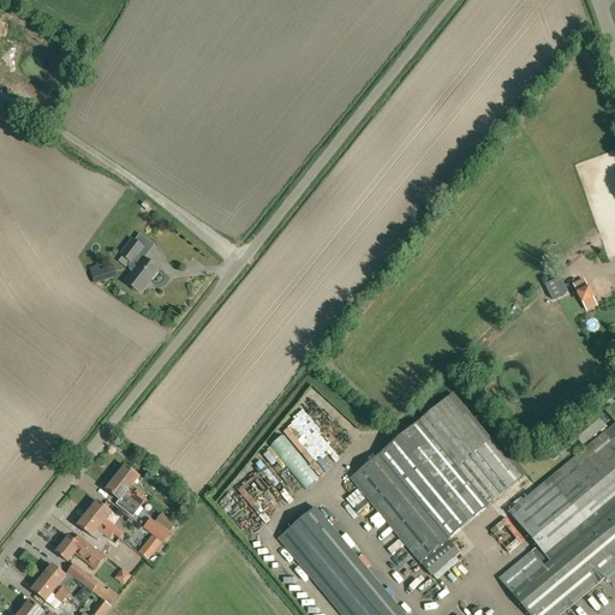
[(149,281),(159,270),(143,258),(141,262),(136,258),(144,249),(132,239),(120,255),(131,263),(130,266),(131,272),(132,273),(125,282),(141,294),(141,293),(138,292),(148,280),(149,281)]
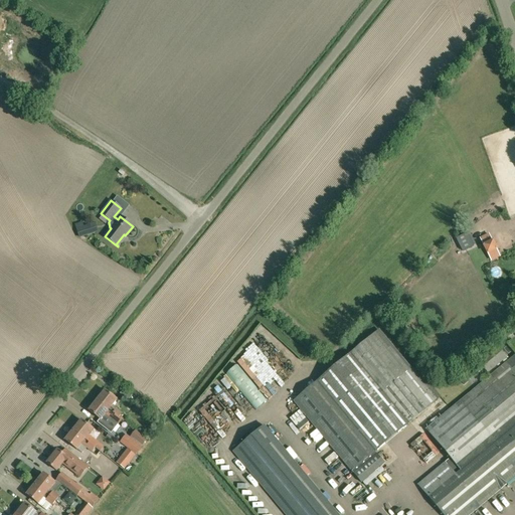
[(84,227),(82,222),(75,225),(80,239),(93,235),(90,225),(84,227)]
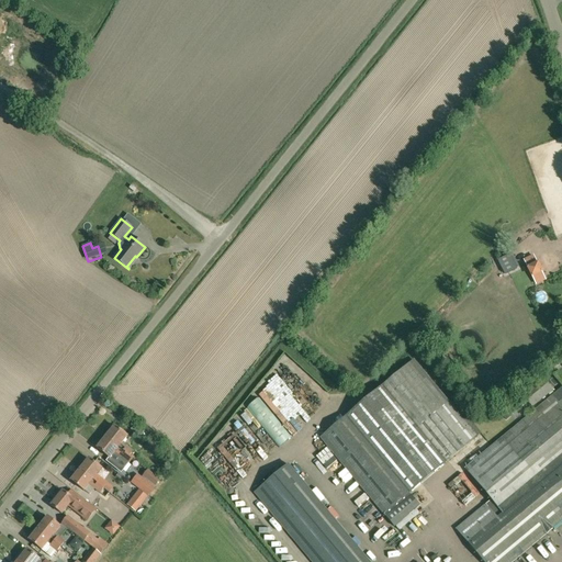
[(544,279),(532,256),(524,261),(535,283),(544,279)]
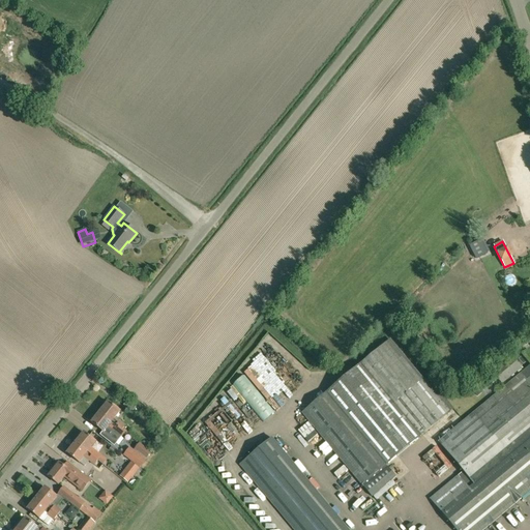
[(475,252),(479,260),(487,256),(482,247),(475,252)]
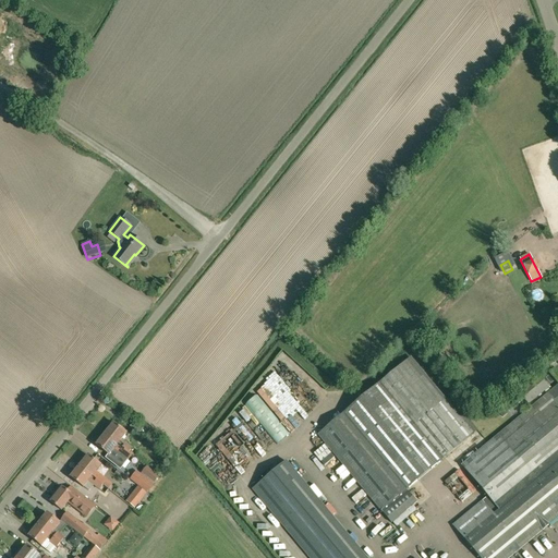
[(381,511),(474,434),(411,358),(318,435),(381,511)]
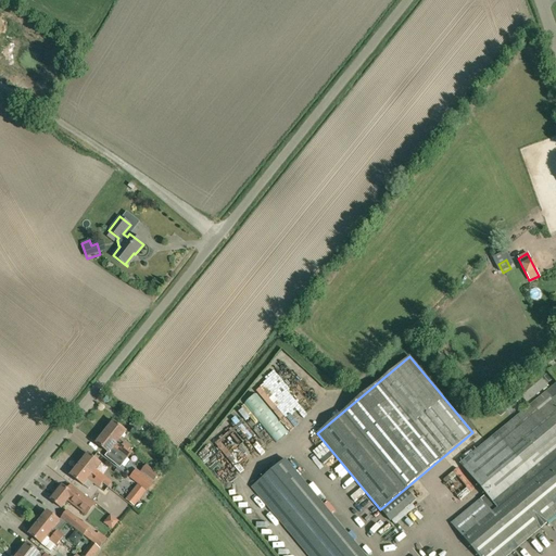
[(304,376),(313,384),(316,380),(307,371),(304,376)]
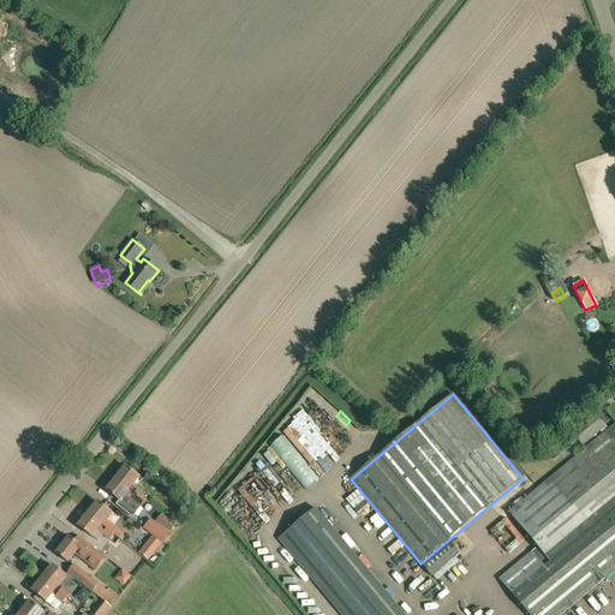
[(603,431),(592,419),(572,437),(581,449),(603,431)]
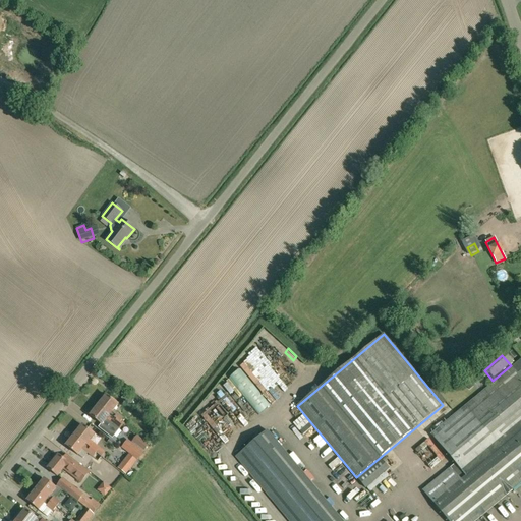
[(520,380),(512,368),(432,435),(456,463),(423,489),(449,520),(474,520),(520,482),(520,380)]
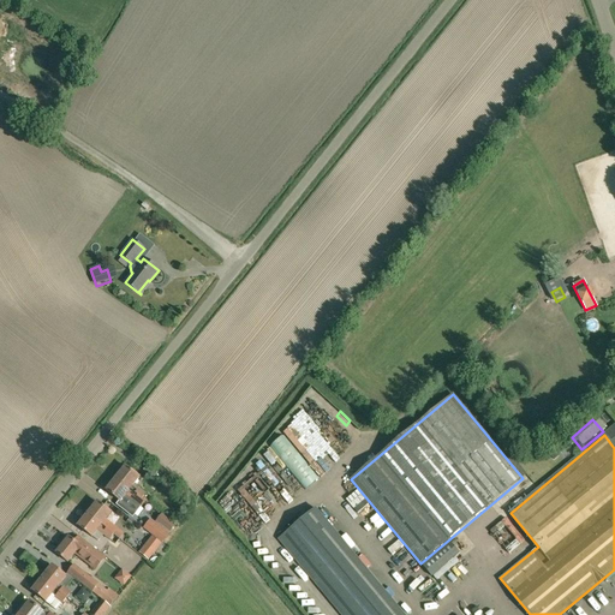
[(125,466),(115,478),(142,500),(142,499),(145,494),(138,489),(136,491),(131,488),(139,477),(125,466)]
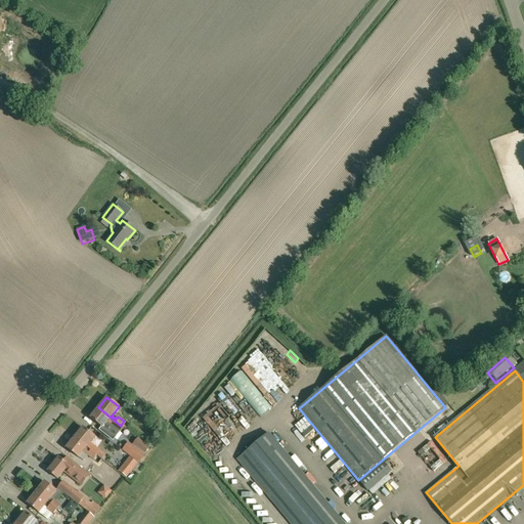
[(215,408),(219,416),(227,411),(223,404),(215,408)]
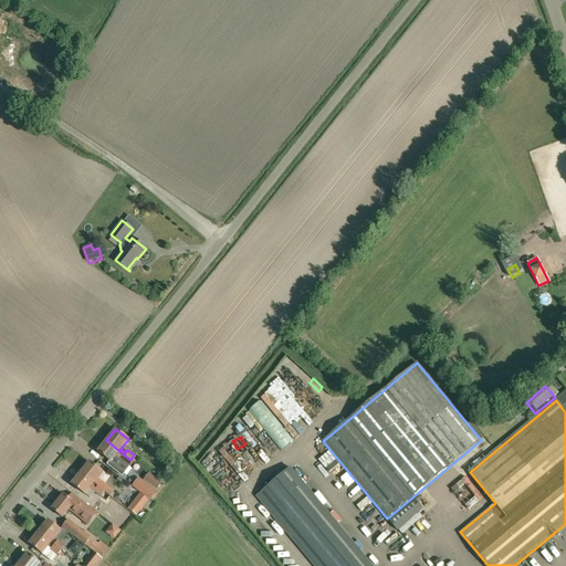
[(134,462),(130,459),(130,460),(106,440),(97,451),(107,460),(105,463),(122,475),(134,462)]
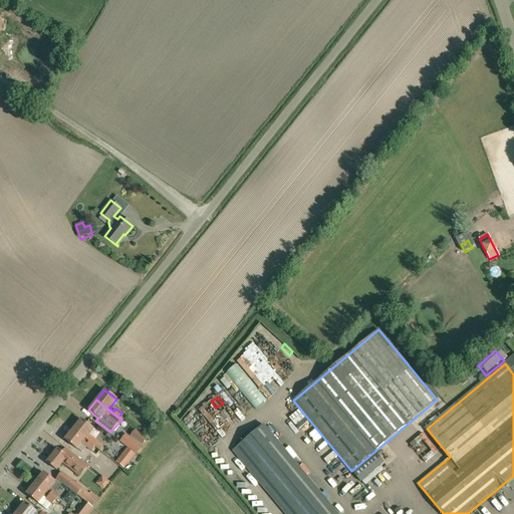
[(103,446),(88,435),(92,429),(81,420),(73,430),(99,451),(100,451),(103,446)]
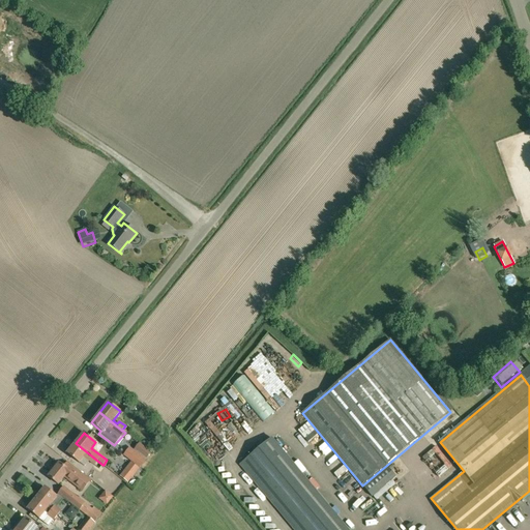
[(114,473),(104,465),(102,465),(76,443),(67,453),(80,463),(84,457),(94,465),(95,464),(111,477),(114,473)]
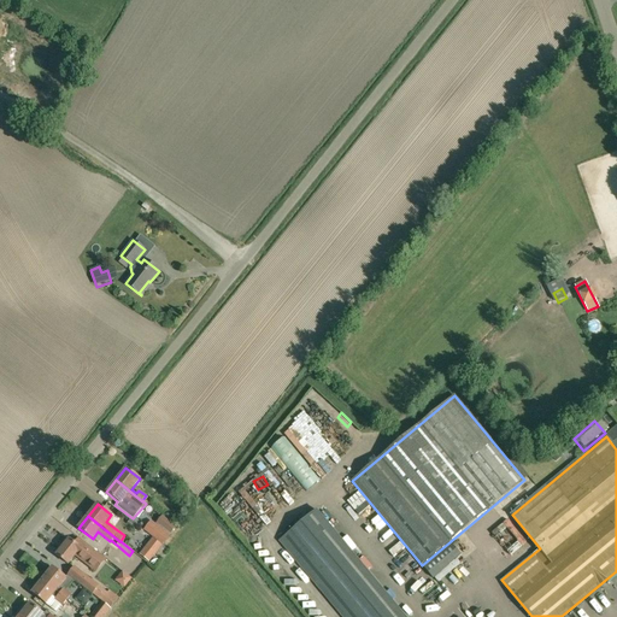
[(163,516),(157,523),(171,535),(177,528),(163,516)]
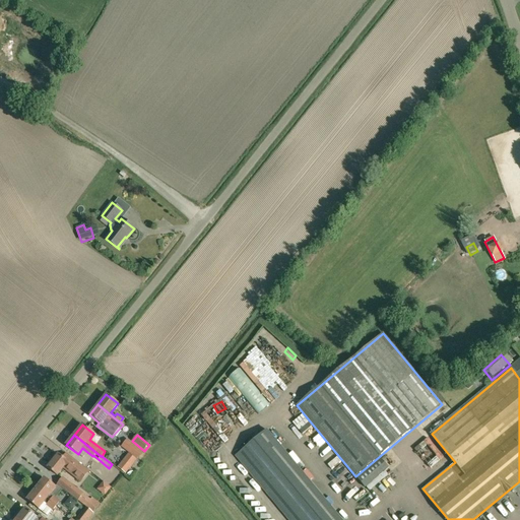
[(257,443),(240,456),(269,494),(277,493),(291,510),(290,498),(296,497),(301,503),(300,496),(296,492),(296,486),(293,482),(291,479),(287,474),(282,475),(279,470),(278,462),(271,463),(268,459),(267,453),(260,453),(259,442),(257,443)]
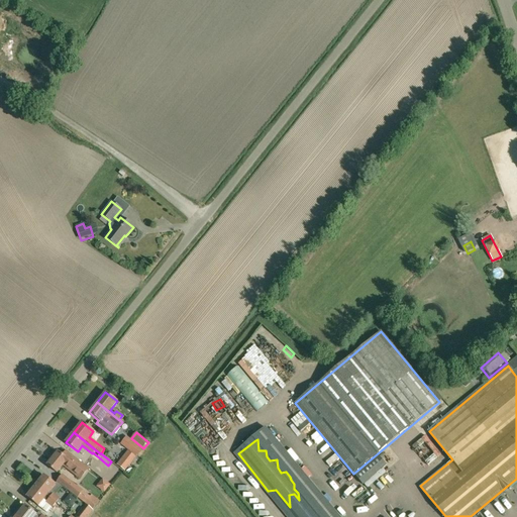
[(47,464),(46,466),(57,474),(63,467),(80,480),(88,470),(66,452),(63,456),(58,451),(52,459),(50,459),(46,463),(47,464)]
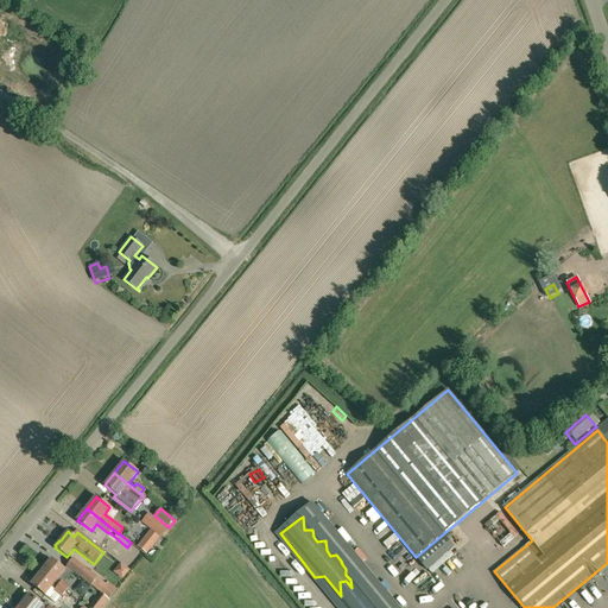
[(159,538),(150,531),(138,546),(146,553),(159,538)]
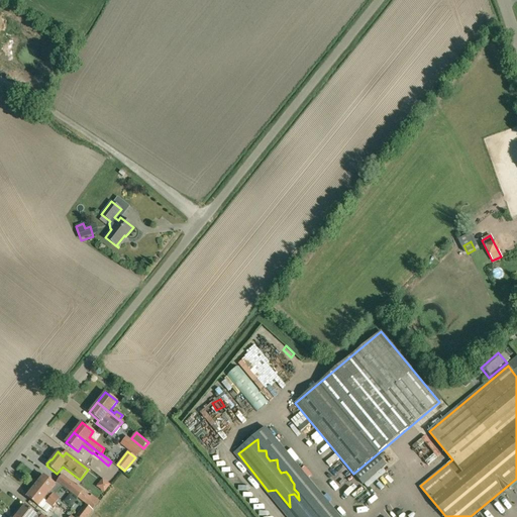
[(387,466),(379,455),(355,475),(364,485),(387,466)]
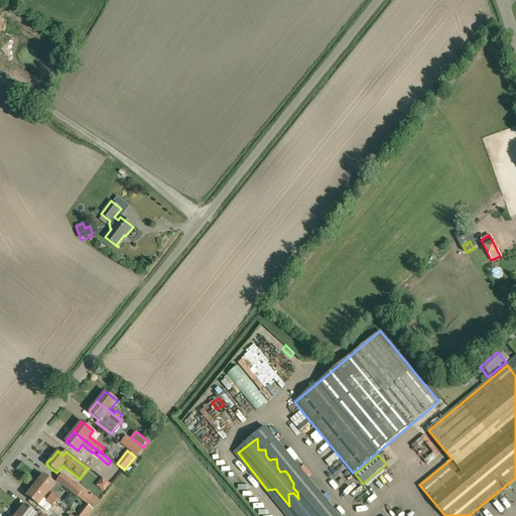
[(78,497),(83,490),(61,474),(56,481),(78,497)]
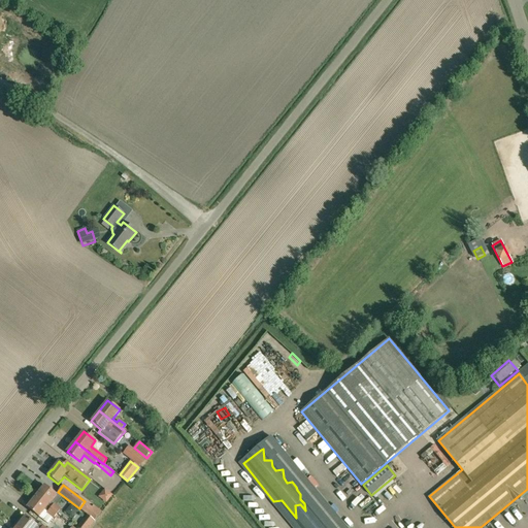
[(36,497),(57,514),(61,508),(55,504),(54,504),(51,502),(57,495),(44,486),(36,497)]
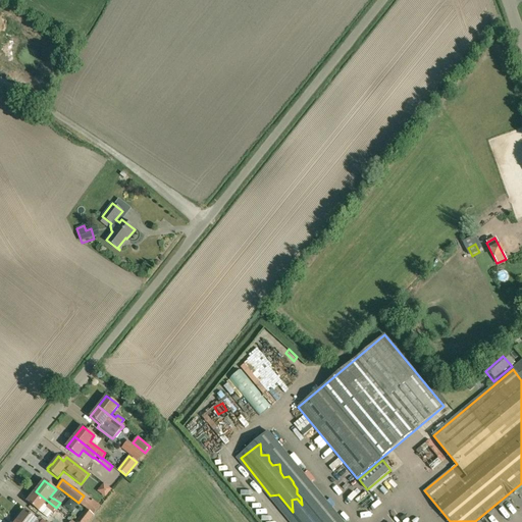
[(105,485),(102,494),(112,498),(115,488),(105,485)]
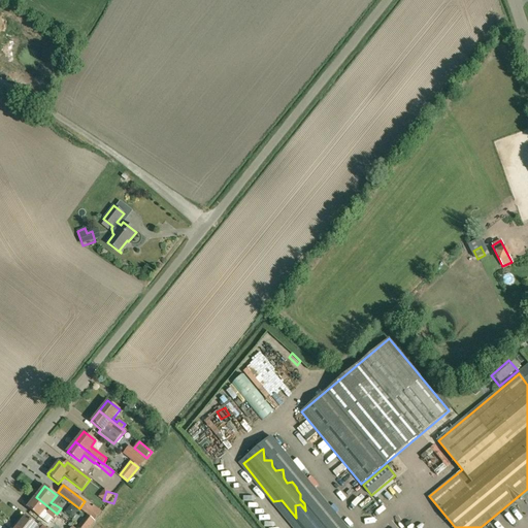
[(57,514),(36,497),(27,507),(39,517),(44,509),(47,513),(47,514),(54,519),(57,514)]
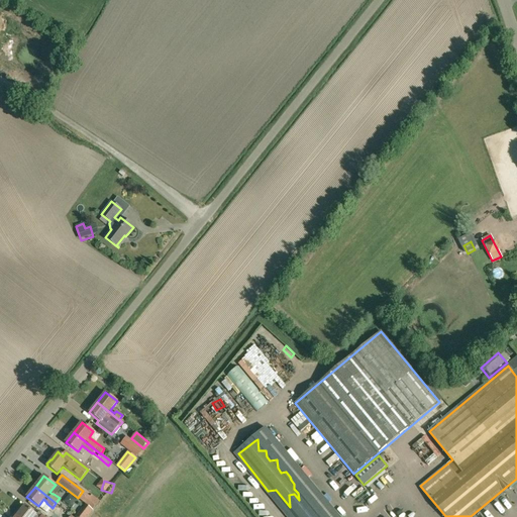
[(83,503),(86,504),(93,510),(100,501),(92,495),(90,497),(88,496),(83,503)]
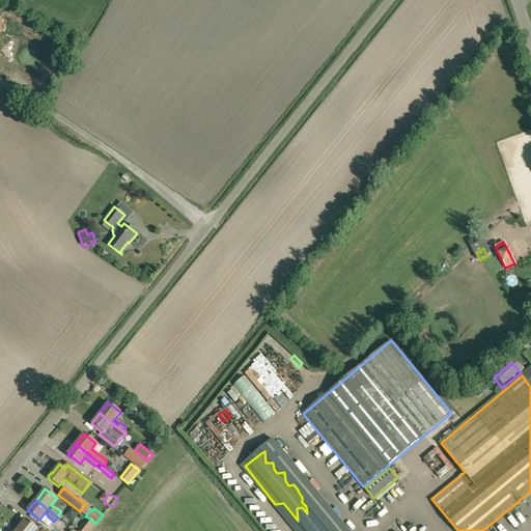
[(88,518),(77,530),(90,530),(95,525),(95,524),(88,518)]
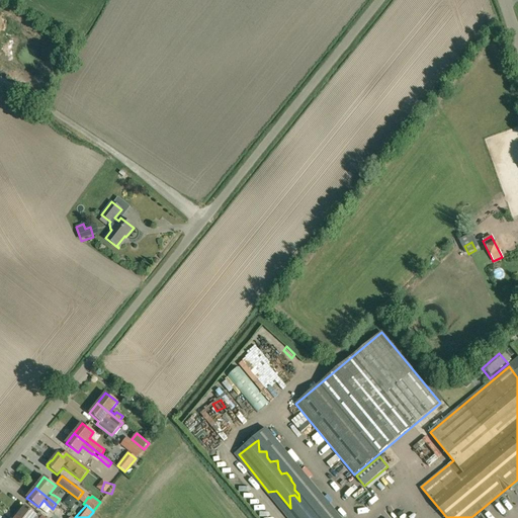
[(34,517),(36,516),(25,507),(16,517),(17,517),(34,517)]
